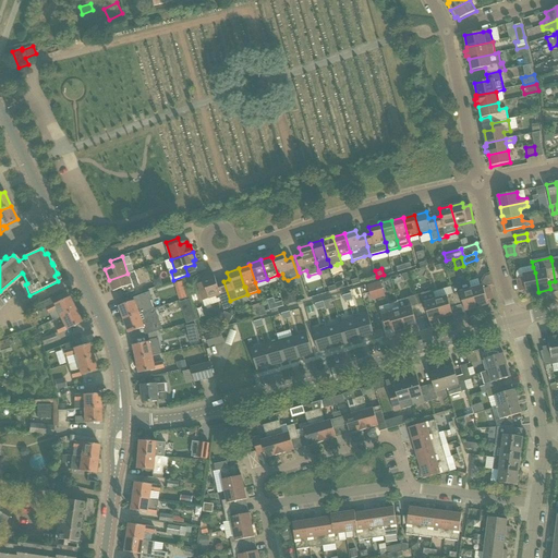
[(128,274),(109,280),(113,292),(120,289),(122,295),(134,291),(133,289),(138,287),(140,284),(135,273),(129,275),(128,274)]
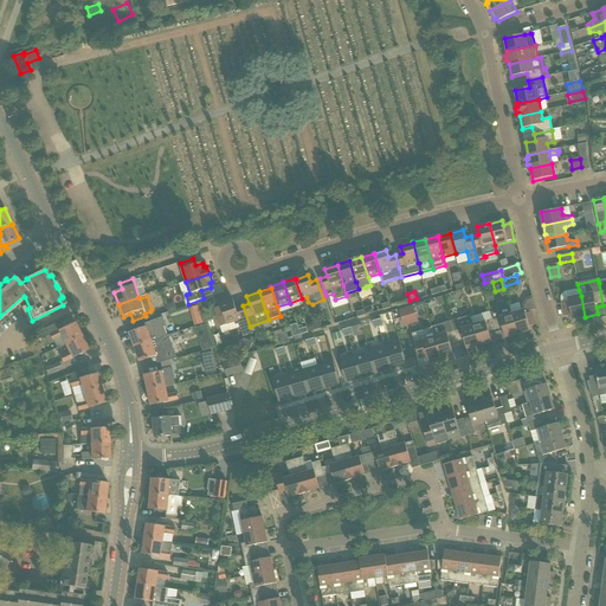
[(585,317),(581,296),(568,298),(568,302),(561,303),(565,317),(572,315),(572,320),(585,317)]
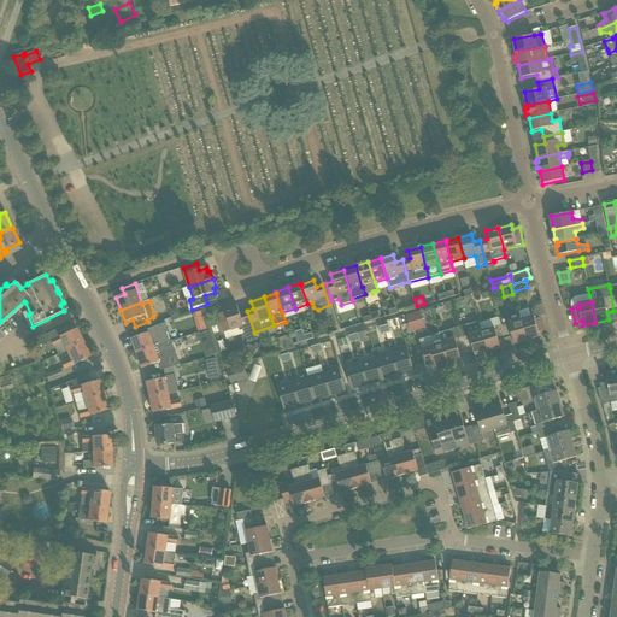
[(546,315),(545,310),(544,310),(544,309),(545,309),(542,303),(536,305),(530,317),(521,319),(527,341),(540,336),(539,333),(546,330),(541,318),(545,317),(545,316),(546,316),(546,315)]
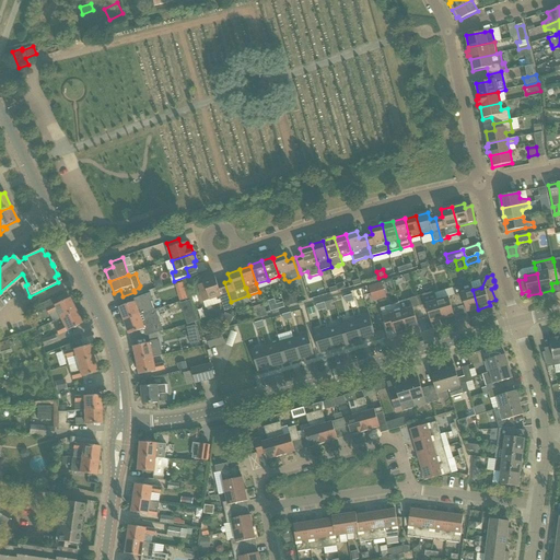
[(156,289),(163,287),(161,277),(153,280),(156,289)]
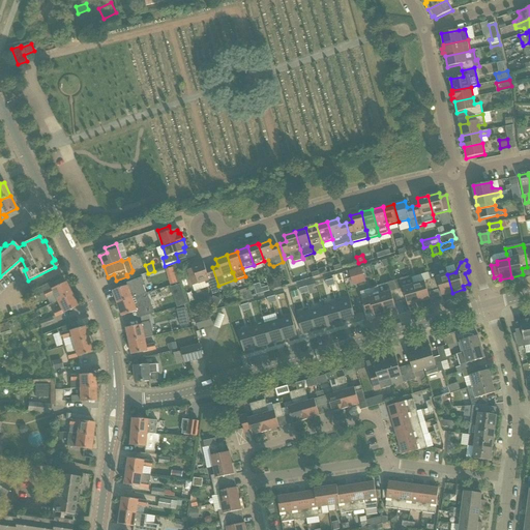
[(218,286),(212,267),(206,269),(204,263),(193,266),(194,268),(187,270),(193,286),(207,281),(212,295),(221,292),(218,286)]
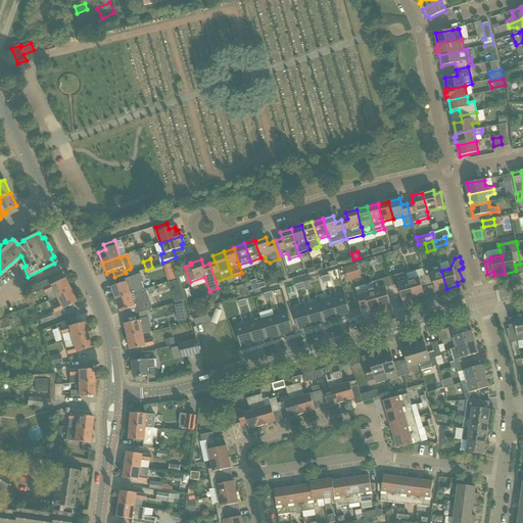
[(436,292),(446,289),(441,271),(439,264),(439,263),(431,266),(429,269),(423,270),(425,276),(428,287),(434,286),(436,292)]
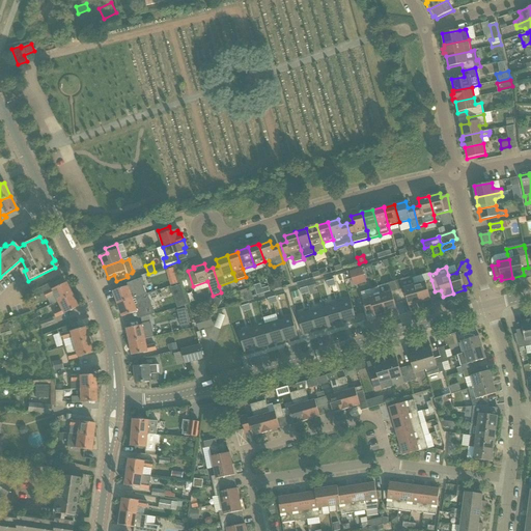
[(168,276),(177,273),(176,268),(166,271),(168,276)]
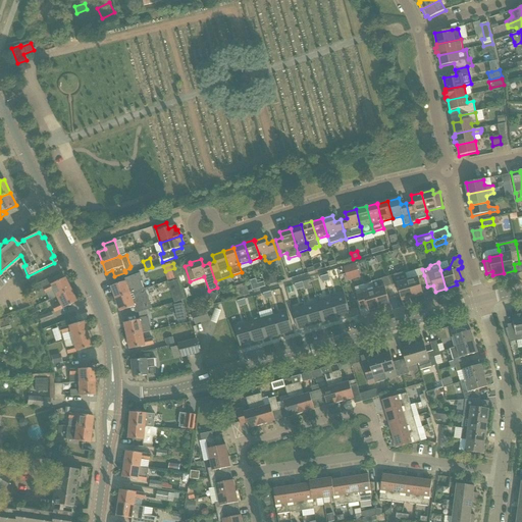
[(346,274),(358,271),(356,263),(344,267),(346,274)]
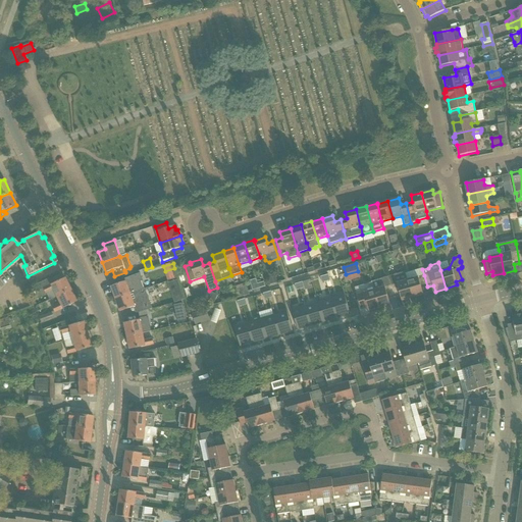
[(333,278),(340,276),(336,268),(331,270),(333,278)]
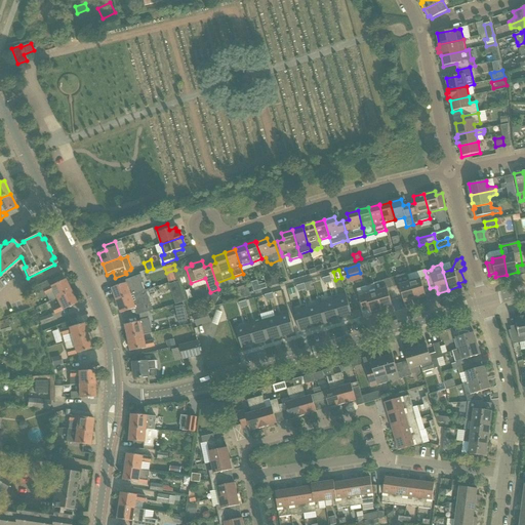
[(404,303),(415,299),(410,282),(408,276),(407,274),(391,278),(397,298),(402,296),(404,303)]
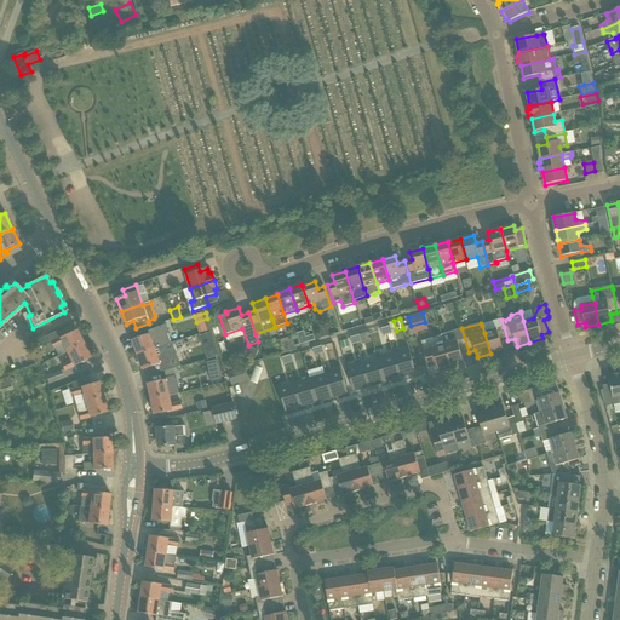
[(507,340),(504,327),(484,333),(491,354),(503,350),(501,343),(507,340)]
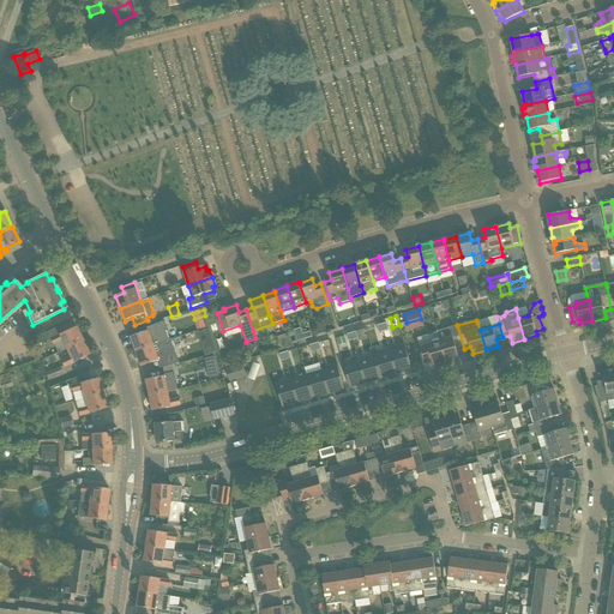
[(318,336),(326,332),(324,325),(315,327),(318,336)]
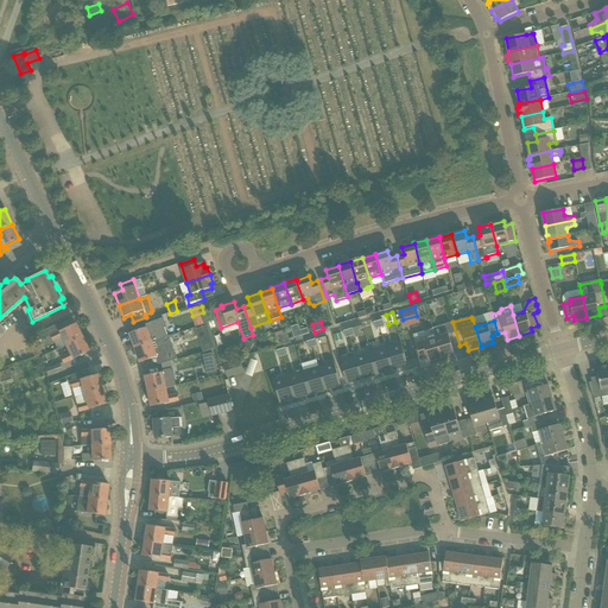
[(442,359),(455,355),(453,348),(460,346),(453,322),(445,324),(442,331),(443,336),(436,339),(442,359)]
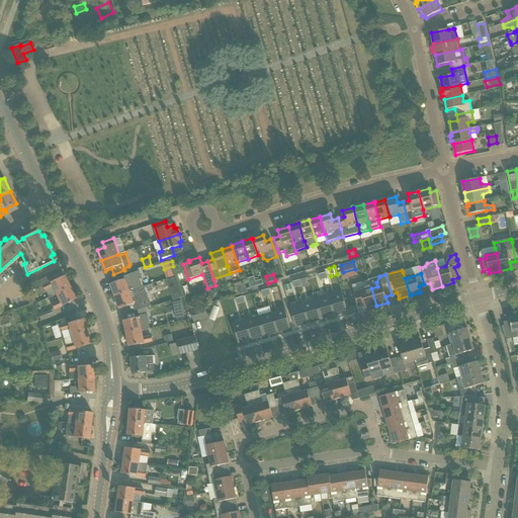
[(49,298),(56,294),(70,287),(64,276),(51,282),(49,276),(35,282),(38,288),(42,287),(45,291),(46,291),(49,298)]
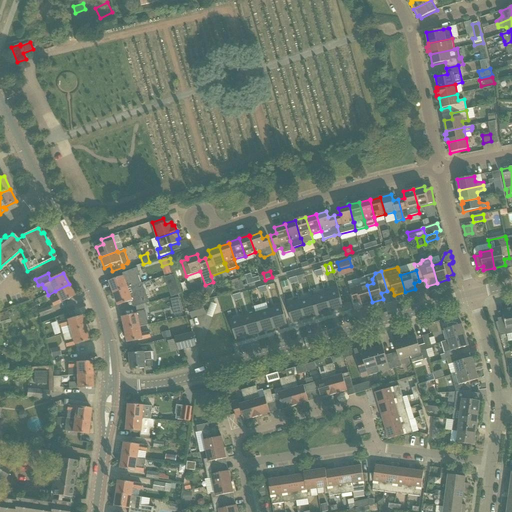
[(132,273),(109,281),(113,294),(128,288),(126,281),(133,278),(132,273)]
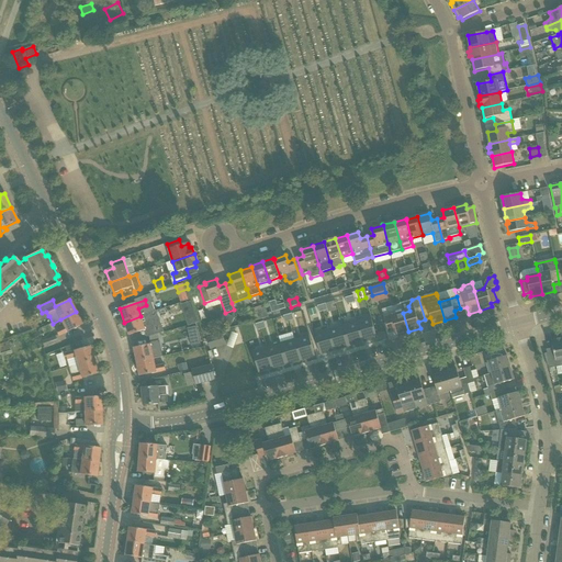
[(269,302),(270,307),(272,313),(279,311),(278,305),(276,301),(269,302)]
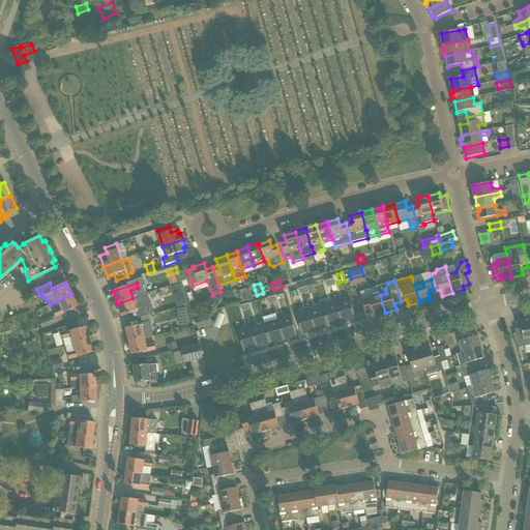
[(375,316),(385,313),(380,295),(373,297),(371,289),(361,292),(363,299),(366,312),(373,310),(375,316)]
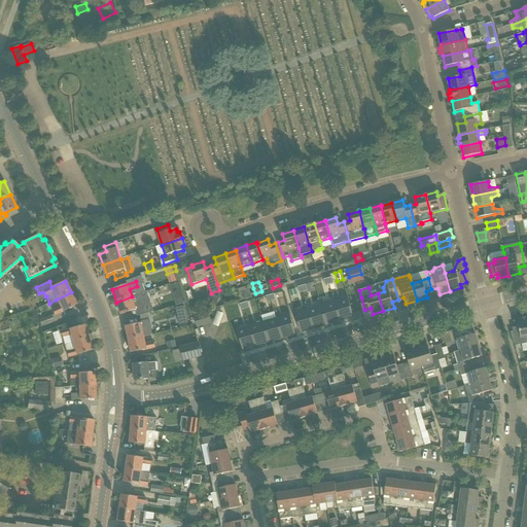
[(241,301),(248,299),(245,290),(239,291),(240,295),(241,301)]
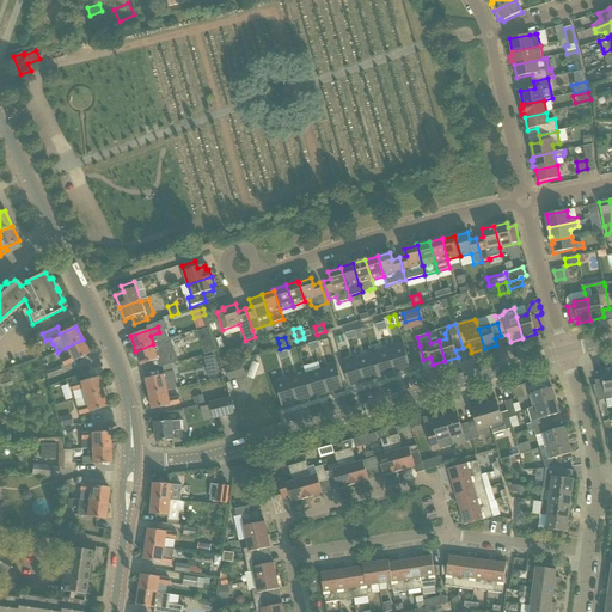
[(63,367),(89,354),(83,340),(66,348),(69,356),(60,361),(63,367)]
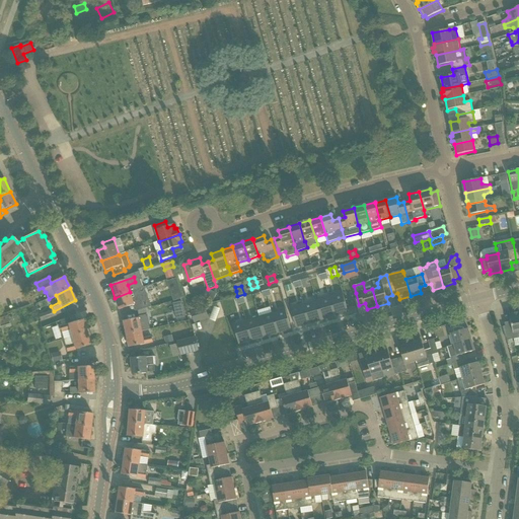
[(115,298),(120,310),(142,302),(142,300),(148,298),(144,288),(138,290),(130,292),(115,298)]
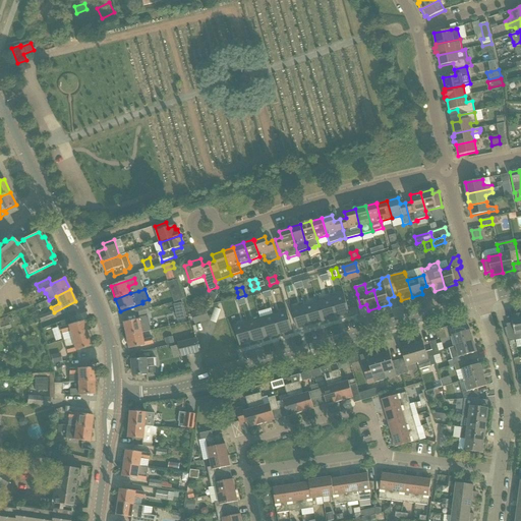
[(180,289),(171,292),(174,302),(183,299),(180,289)]
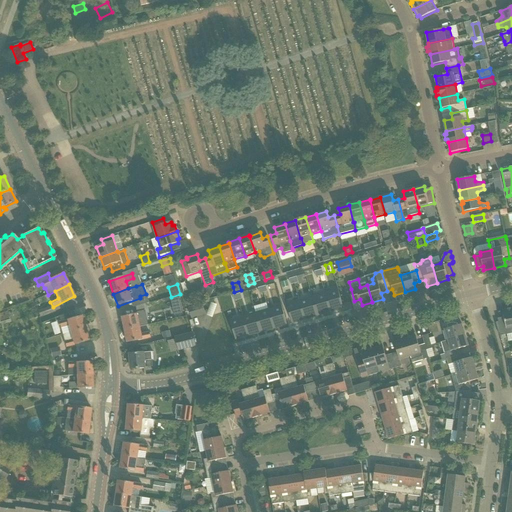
[(344,308),(338,290),(325,294),(330,312),(344,308)]
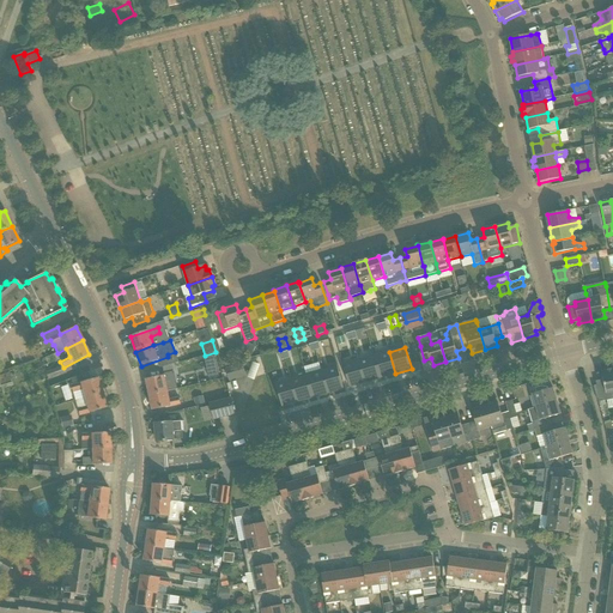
[(374,356),(381,377),(395,374),(389,352),(374,356)]
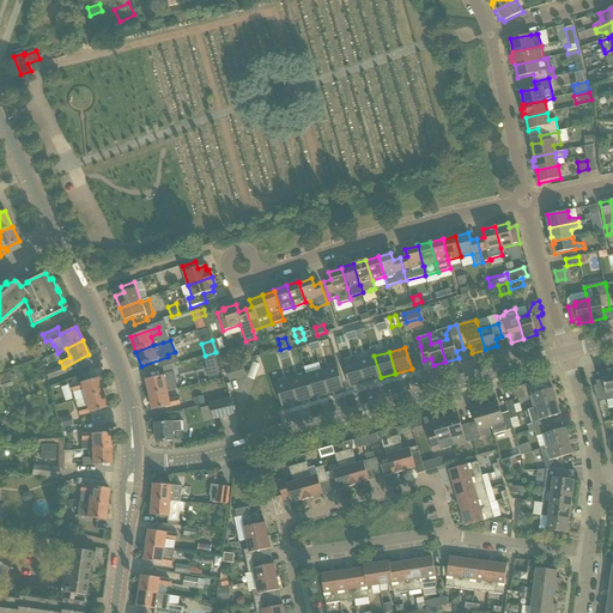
[(381,377),(374,356),(359,360),(365,382),(381,377)]
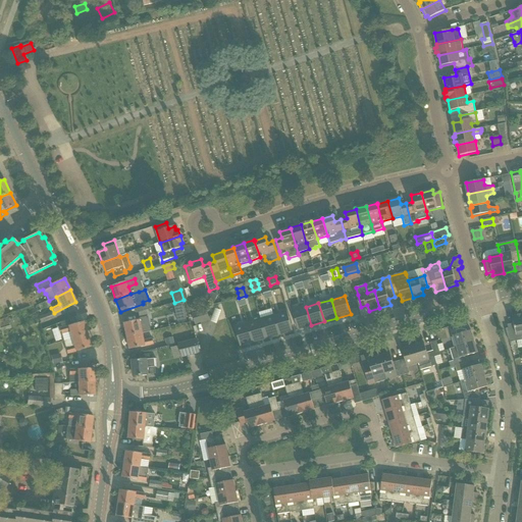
[(183,304),(174,306),(178,322),(187,320),(183,304)]
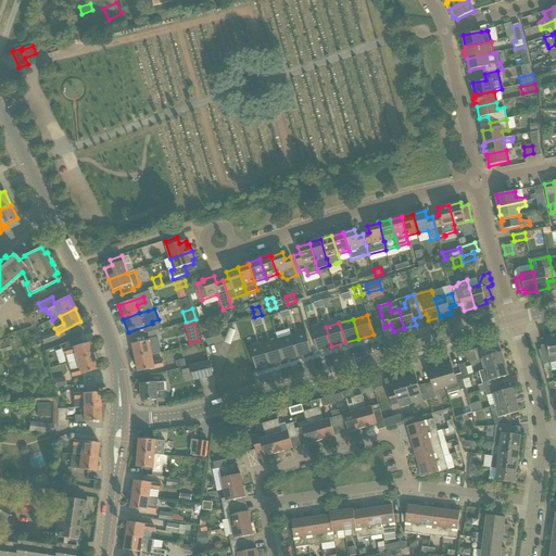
[(317,351),(331,346),(326,327),(312,331),(317,351)]
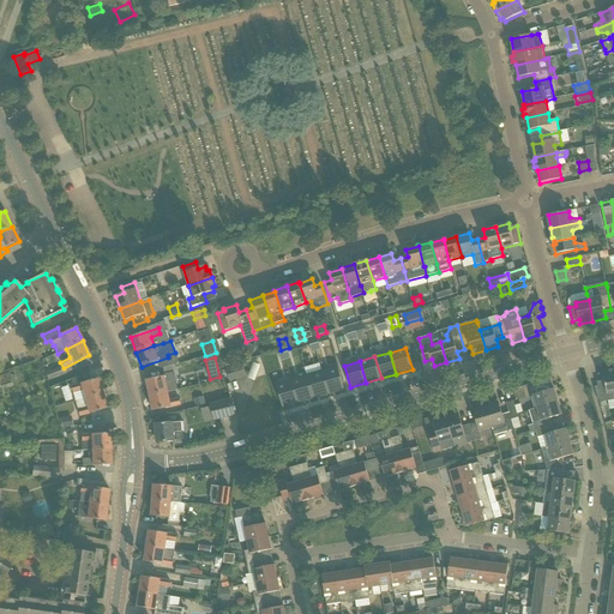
[(254,380),(260,365),(253,362),(247,377),(254,380)]
